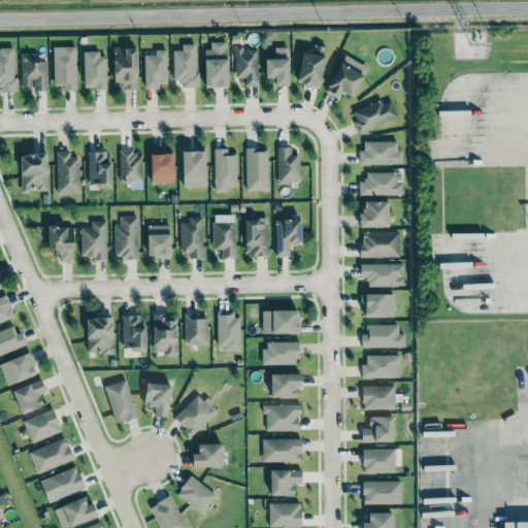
[(227,86),(226,41),(209,41),(209,48),(204,48),(204,87),(227,86)]
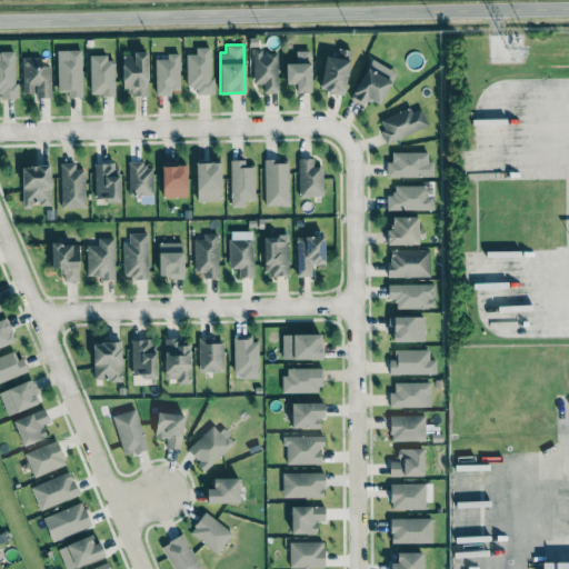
[(186,87),(195,87),(195,93),(211,93),(210,47),(195,47),(195,53),(186,53),(186,87)]
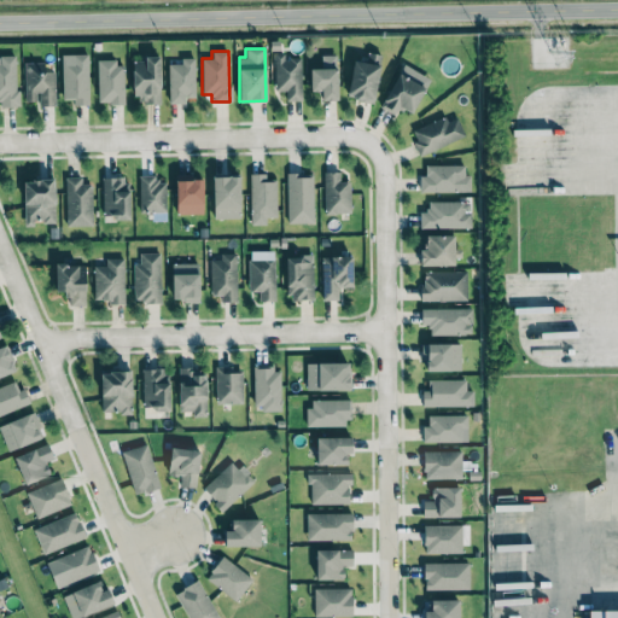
[(374,101),(380,54),(366,52),(365,62),(351,60),(347,98),(374,101)]
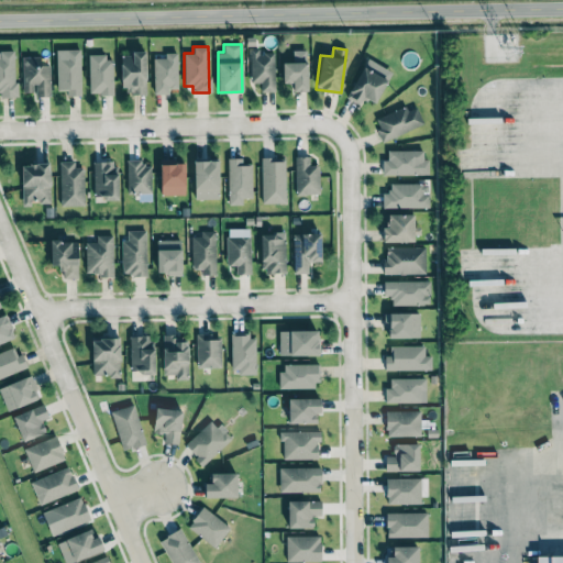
[(79,48),(55,50),(56,90),(65,90),(65,96),(80,95),(79,48)]
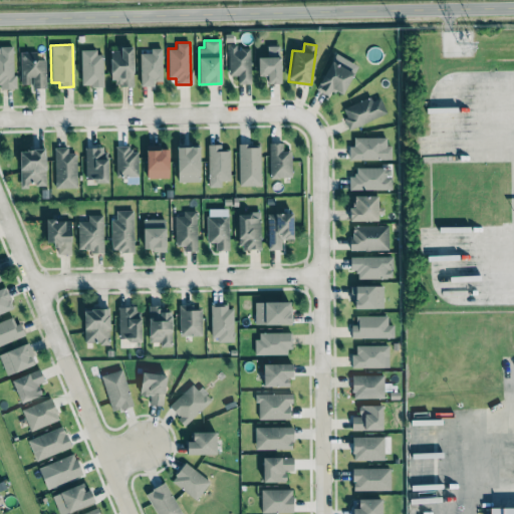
[(280,82),(279,45),(266,45),(266,56),(257,56),(258,75),(267,75),(267,83),(280,82)]
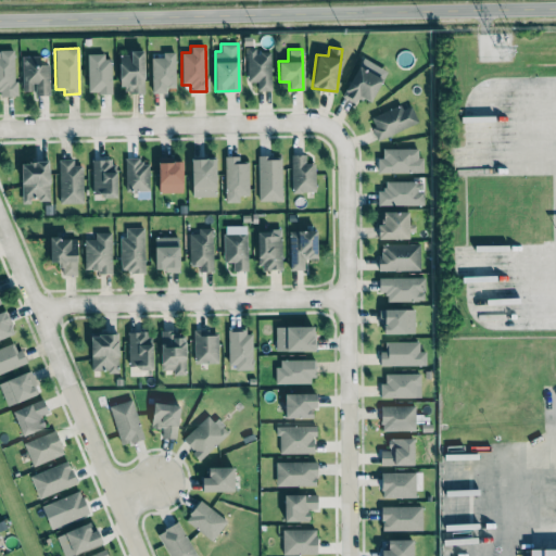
[(14,50),(0,50),(0,96),(15,96),(14,50)]
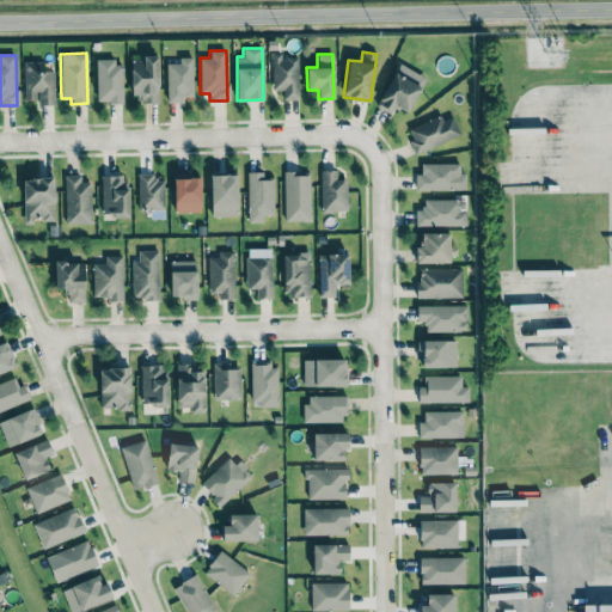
[(158,102),(157,55),(142,55),(142,60),(132,60),(132,102),(158,102)]
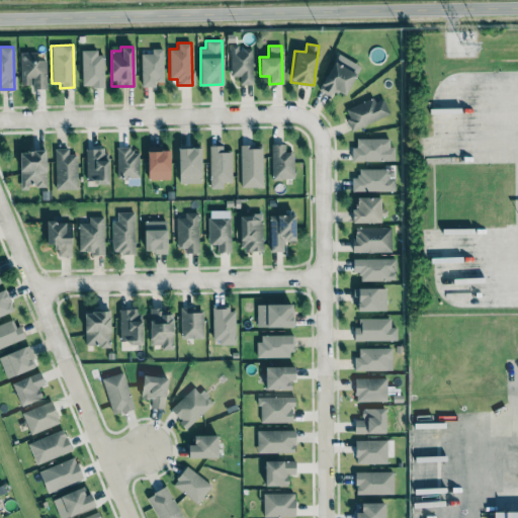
[(252,84),(251,47),(230,47),(231,76),(239,76),(240,84),(252,84)]
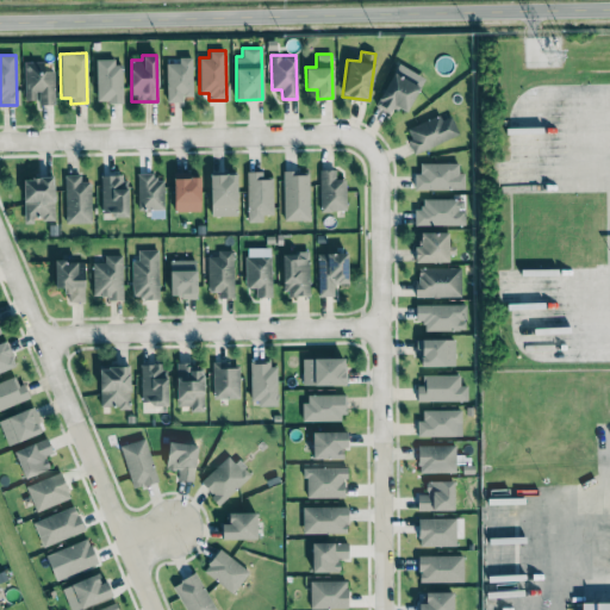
[(166,62),(166,101),(182,101),(182,95),(192,95),(191,56),(178,57),(178,62),(166,62)]
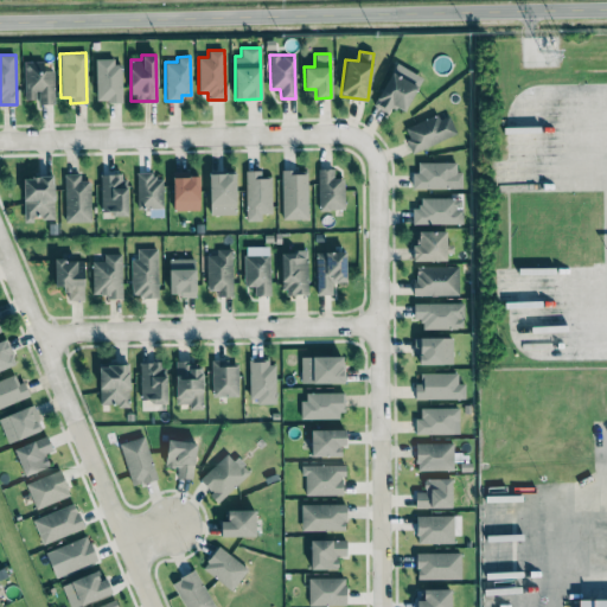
[(96,101),(121,101),(121,59),(95,61),(96,101)]
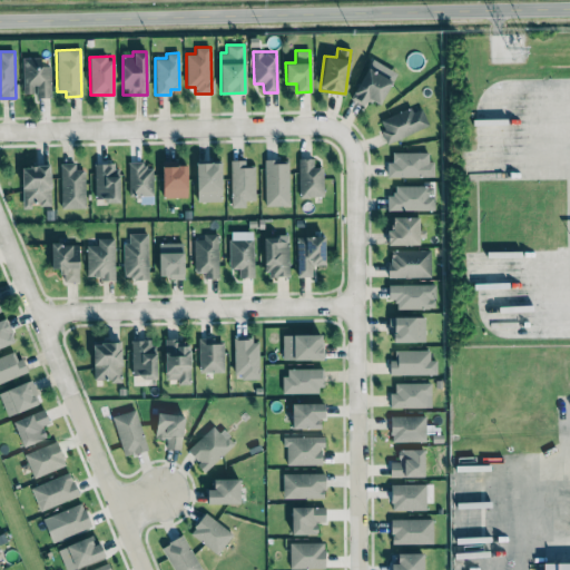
[(21,58),(22,94),(35,92),(35,97),(50,97),(50,66),(40,66),(39,57),(21,58)]
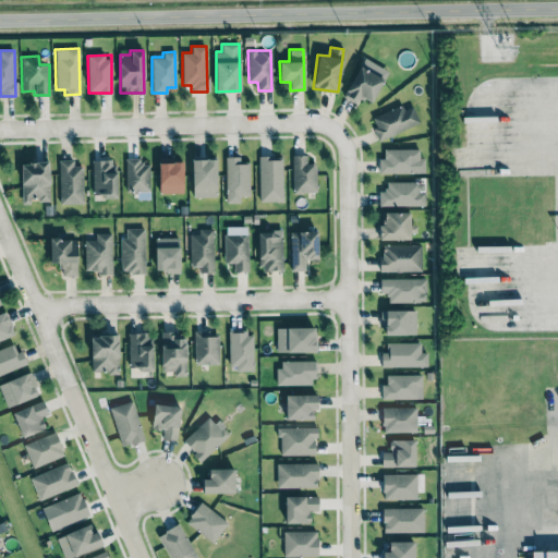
[(372,101),(387,70),(362,58),(343,97),(356,102),(360,96),(372,101)]
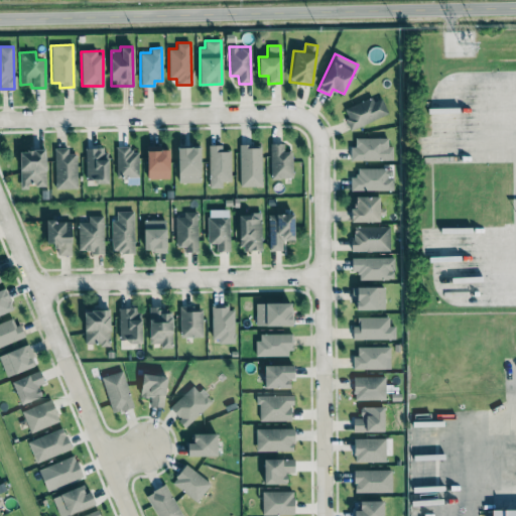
[(343,108),(349,128),(388,116),(381,96),(343,108)]
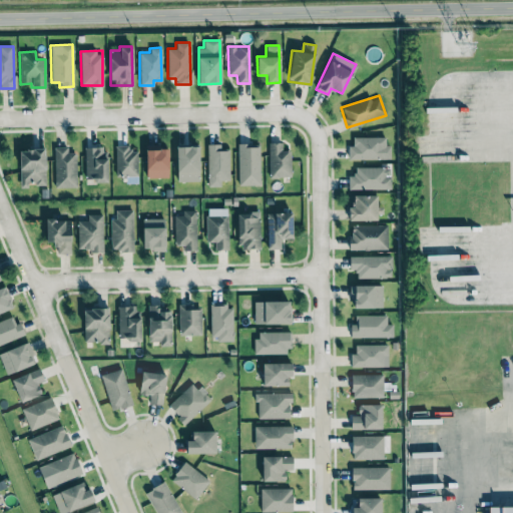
[(348,159),(391,158),(390,144),(386,145),(386,136),(353,137),(353,145),(348,145),(348,159)]
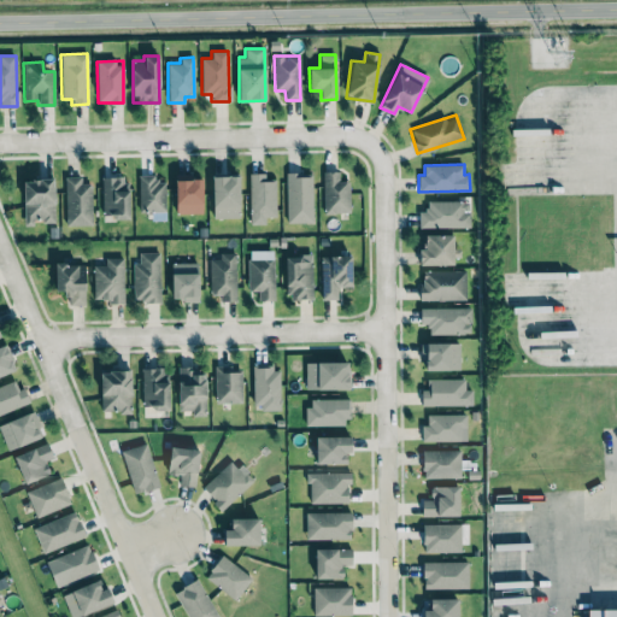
[(350,212),(350,181),(339,181),(339,171),(323,171),(323,213),(350,212)]
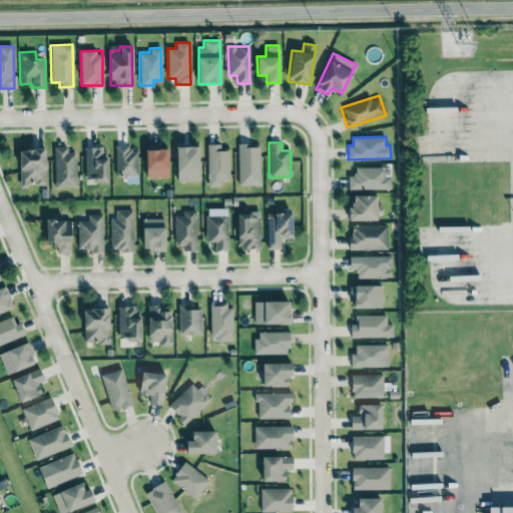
[(260,185),(260,143),(237,143),(238,185),(260,185)]
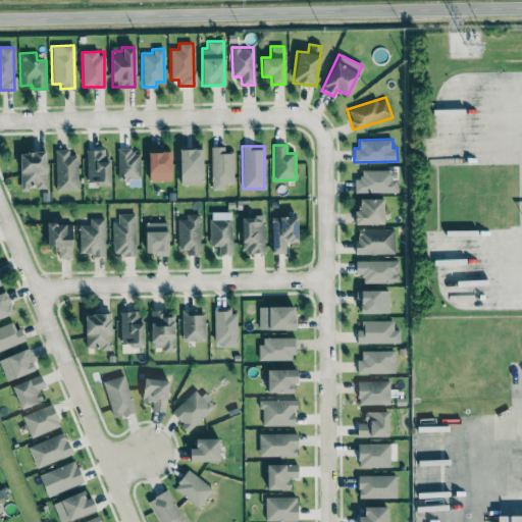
[(140,178),(139,153),(131,153),(131,148),(117,148),(117,178),(140,178)]
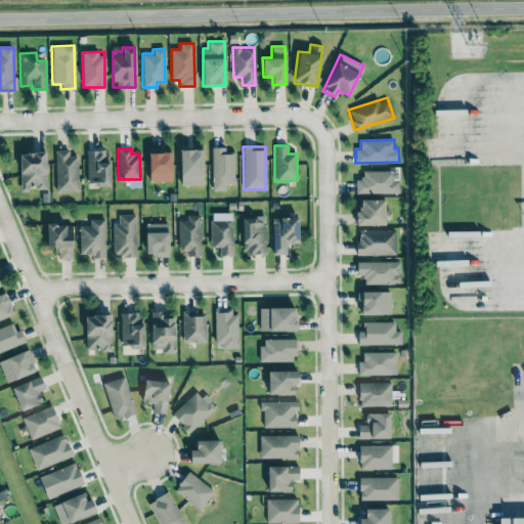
[(179,149),(180,185),(203,184),(202,148),(179,149)]
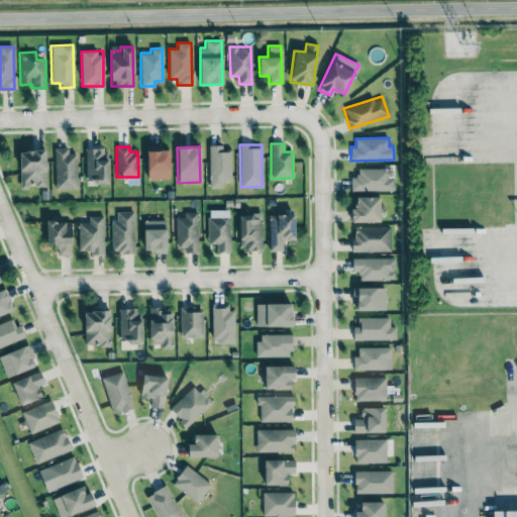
[(231,182),(230,146),(209,146),(209,188),(222,188),(222,182),(231,182)]
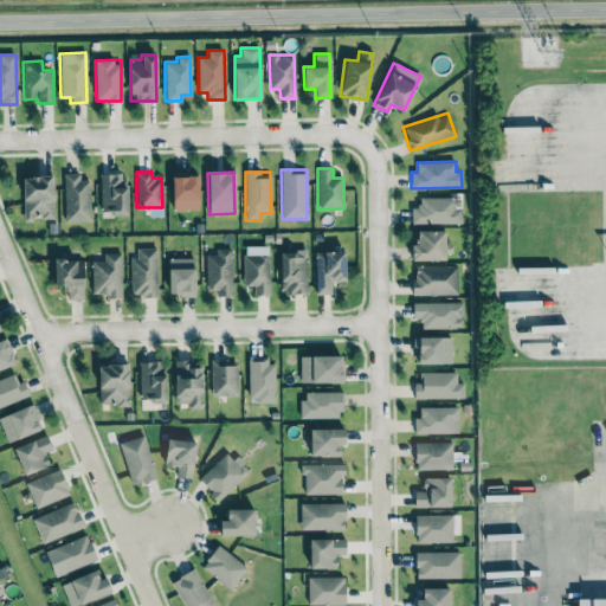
[(79,173),(63,174),(65,221),(90,220),(89,180),(79,180),(79,173)]
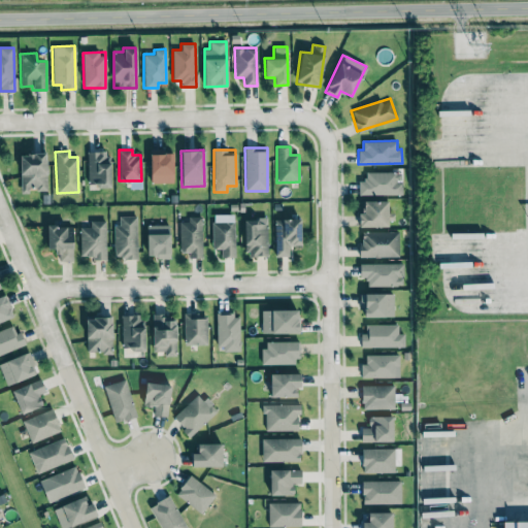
[(108,151),(87,152),(88,186),(109,186),(108,151)]
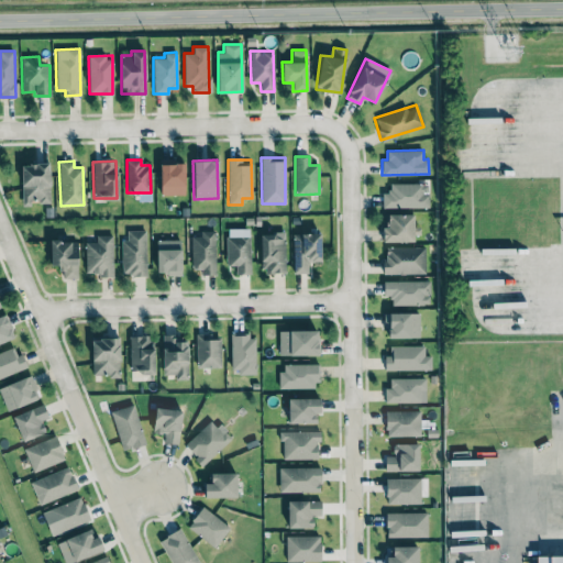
[(185,194),(184,163),(175,163),(175,161),(159,161),(161,195),(185,194)]
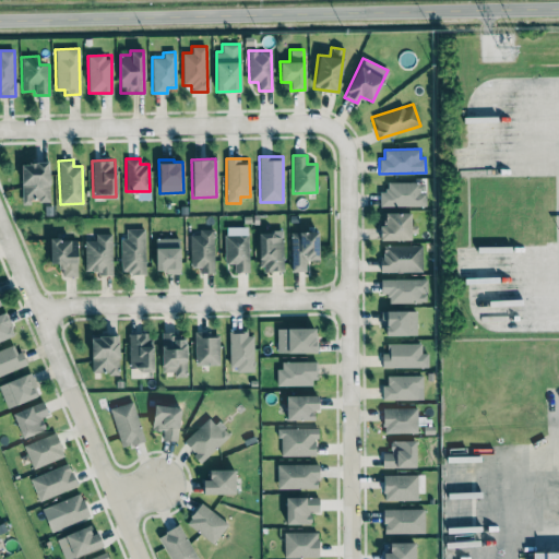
[(22,204),(31,203),(31,201),(49,201),(48,162),(21,162),(22,204)]
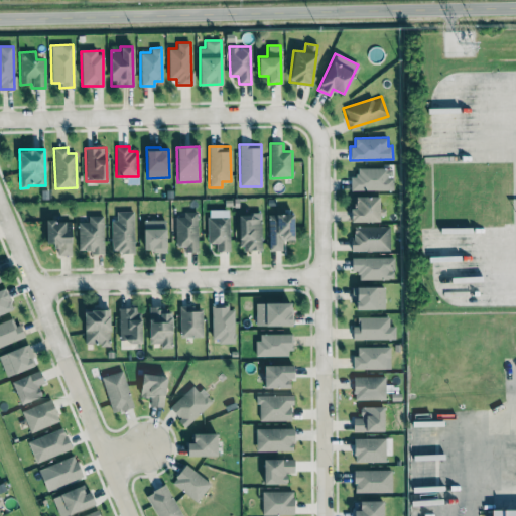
[(351,176),(351,190),(392,189),(392,167),(357,168),(357,176),(351,176)]
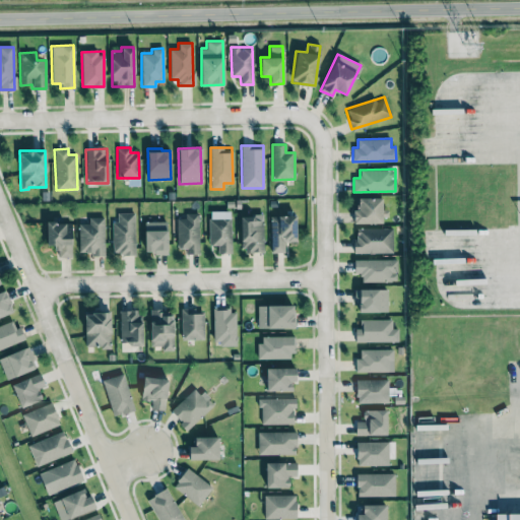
[(381,197),(358,198),(358,209),(352,209),(352,223),(382,222),(381,197)]
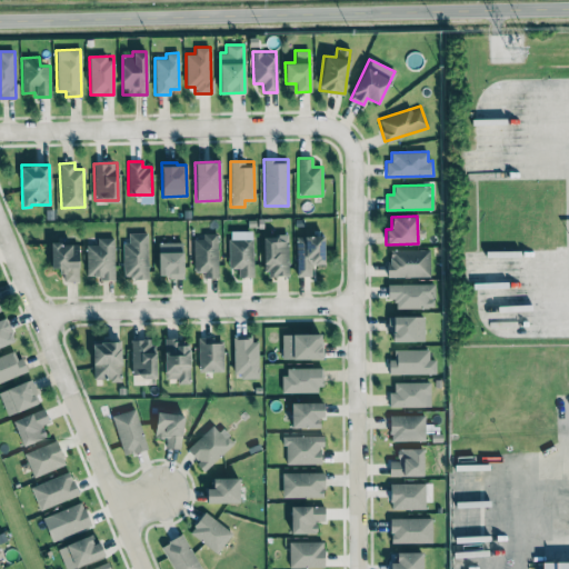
[(252,230),(228,231),(229,268),(239,268),(239,277),(253,277),(252,230)]
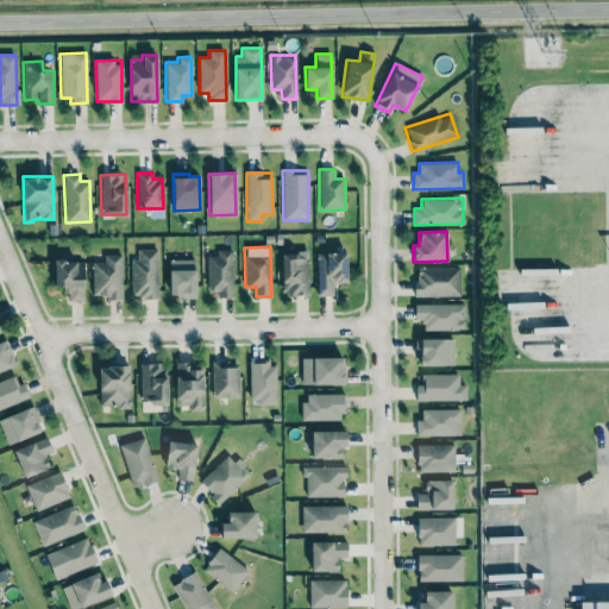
[(157,249),(137,249),(137,259),(131,259),(131,297),(157,297),(157,249)]
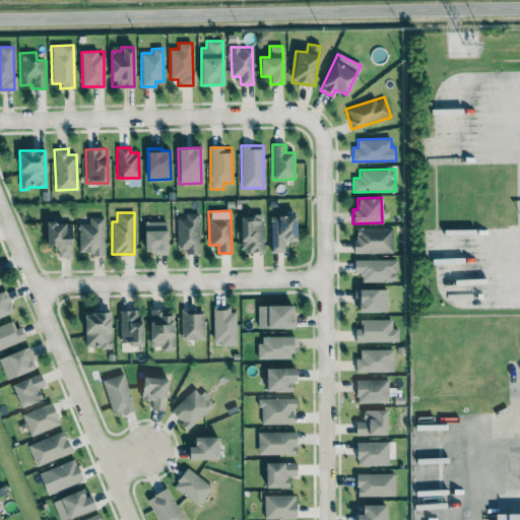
[(176,218),(177,248),(185,248),(185,253),(199,253),(198,212),(185,212),(185,217),(176,218)]
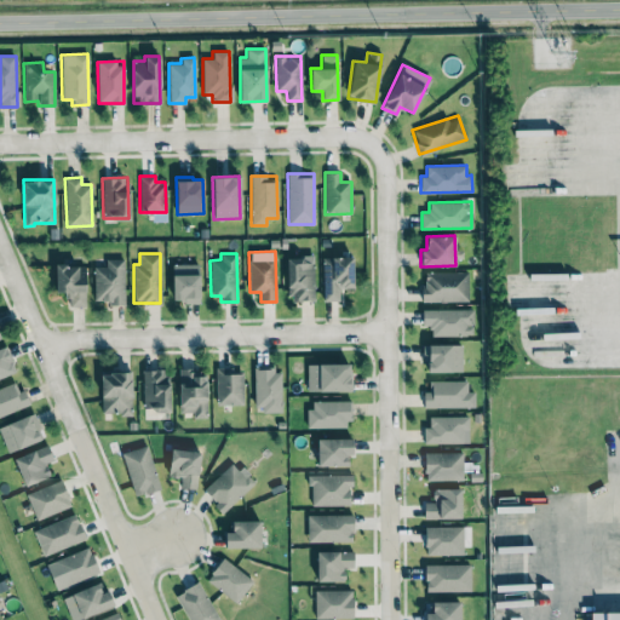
[(314,300),(313,256),(287,256),(288,300),(314,300)]
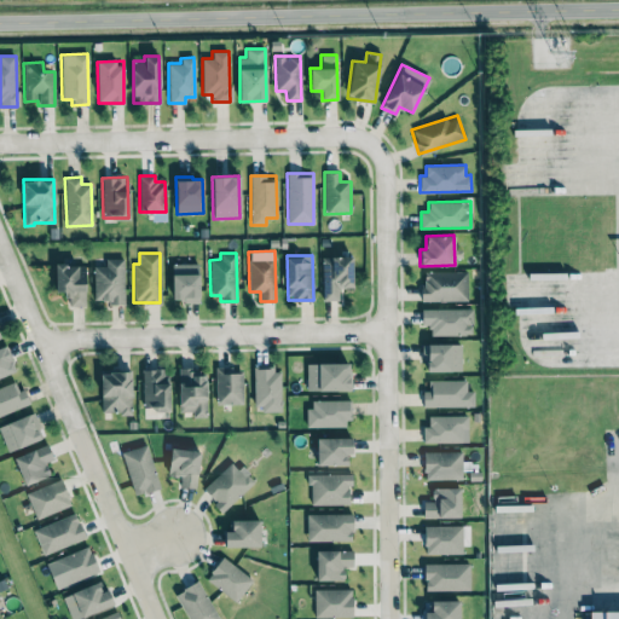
[(352,255),(320,256),(322,300),(339,300),(337,287),(353,287),(352,255)]
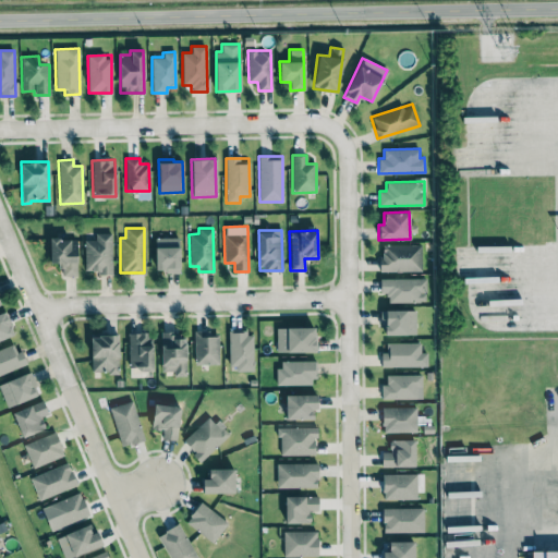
[(112,271),(111,232),(95,232),(95,240),(84,240),(85,273),(112,271)]
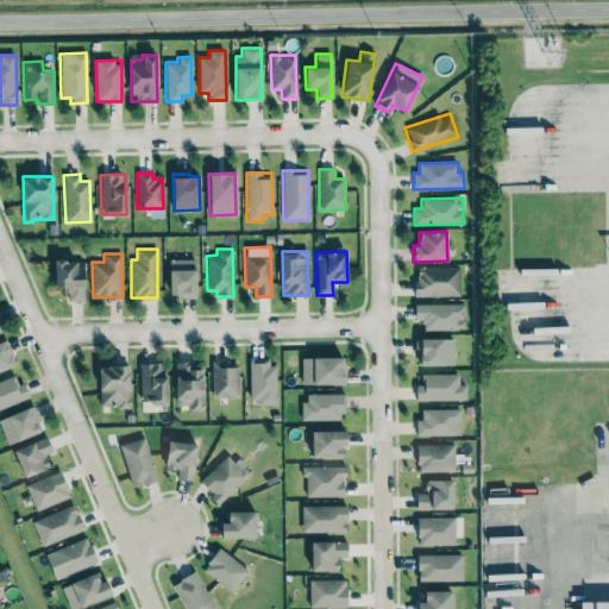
[(52,289),(68,289),(68,301),(83,301),(83,265),(77,265),(77,261),(54,259),(52,289)]
